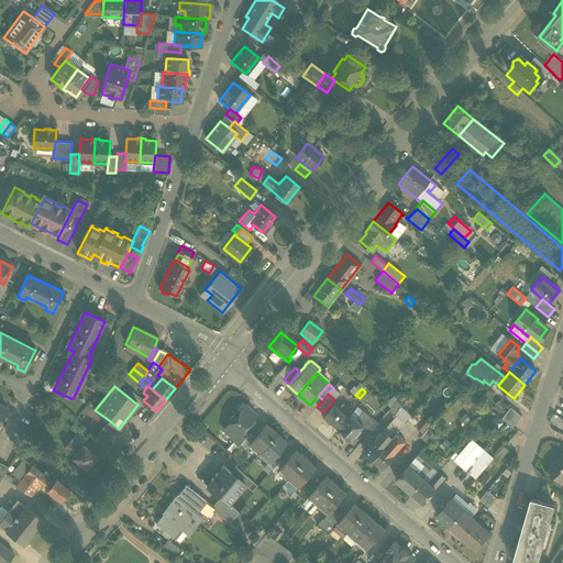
[(399,399),(388,410),(394,416),(400,408),(404,404),(399,399)]
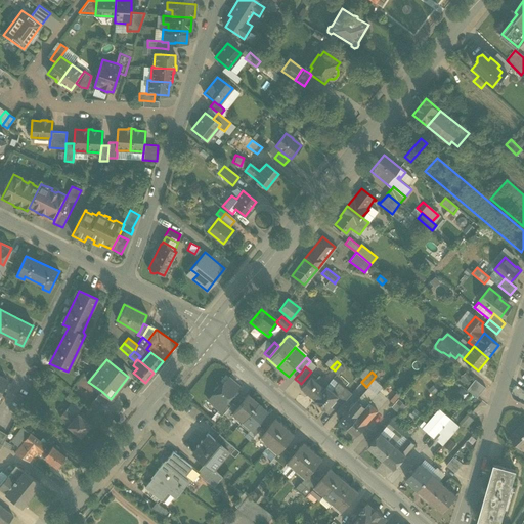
[(460,375),(464,382),(470,378),(465,372),(460,375)]
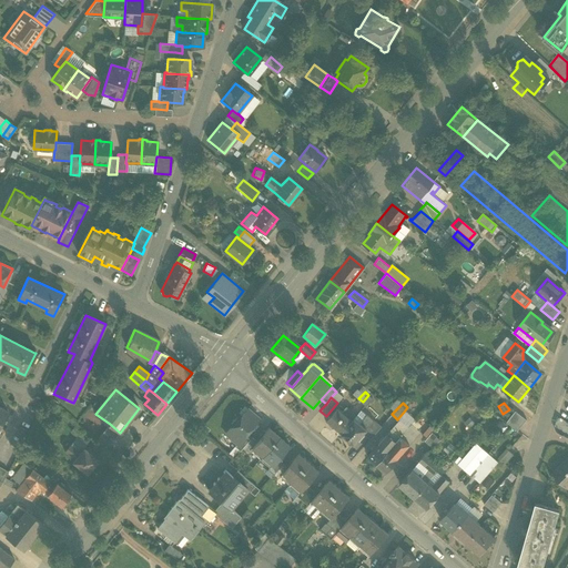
[(239,416),(231,425),(232,427),(225,434),(236,444),(245,435),(259,418),(247,408),(241,416),(239,416)]
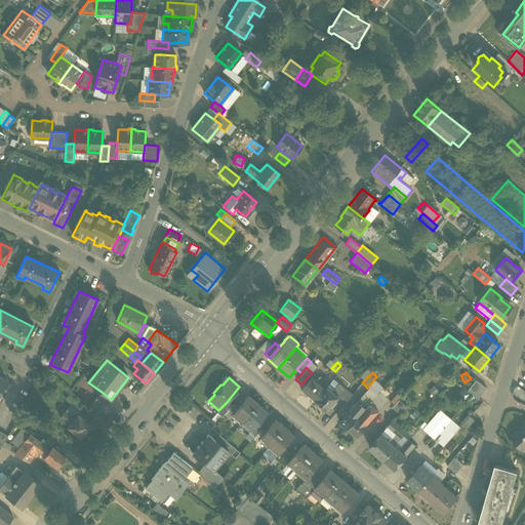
[(325,389),(312,377),(301,389),(315,400),(325,389)]
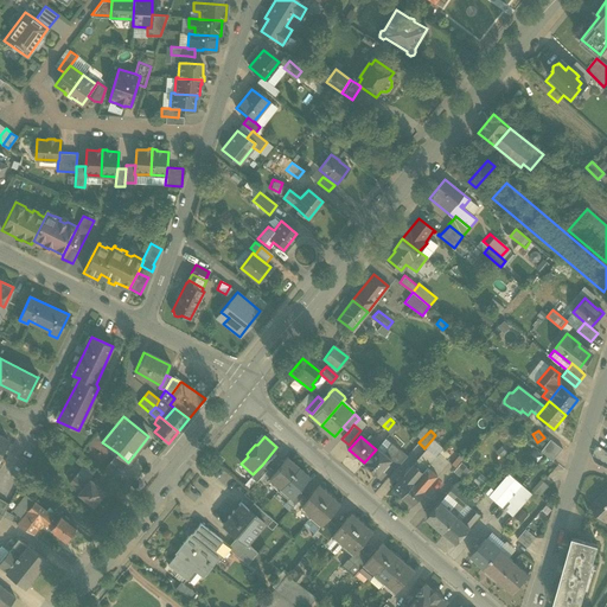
[(562,448),(550,439),(541,451),(553,460),(562,448)]
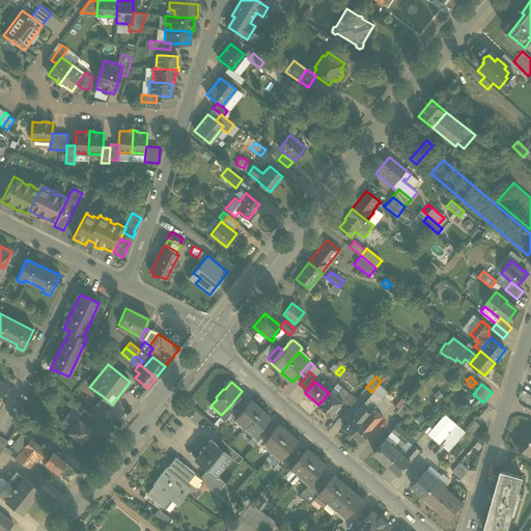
[(372,393),(355,413),(343,425),(353,434),(374,408),(385,396),(388,393),(378,385),(371,392),(372,393)]
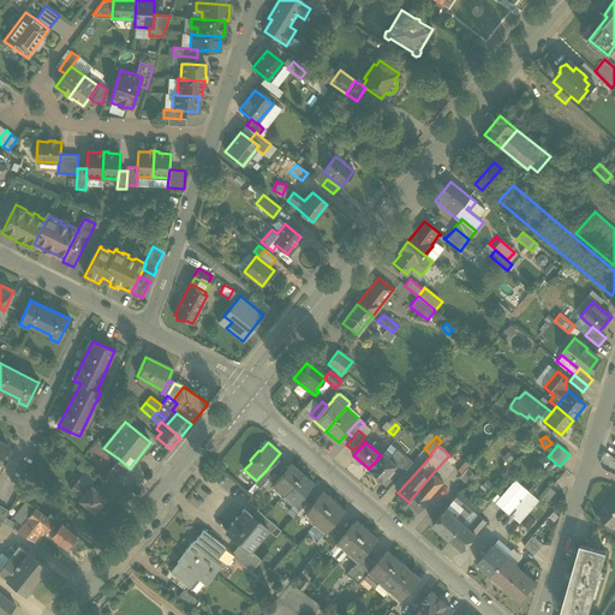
[(390,458),(384,452),(381,455),(369,469),(383,481),(394,469),(406,455),(398,448),(390,458)]
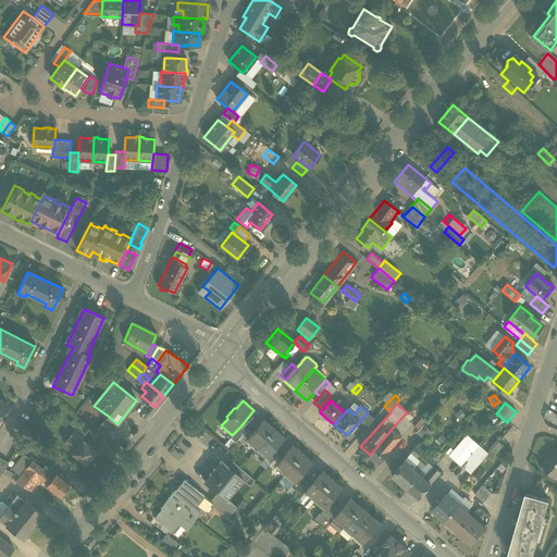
[(368,412),(357,424),(363,430),(374,418),(368,412)]
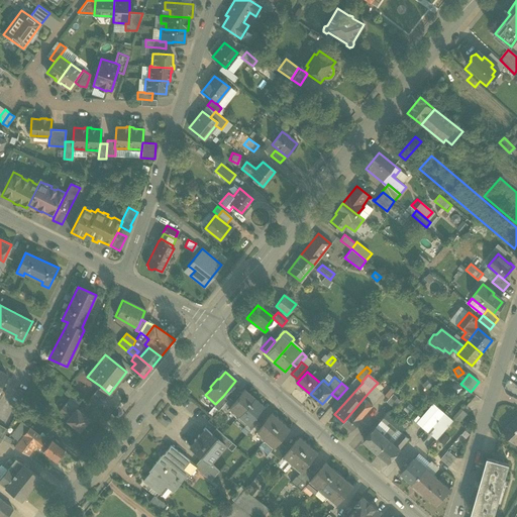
[(100,386),(88,401),(97,408),(109,394),(100,386)]
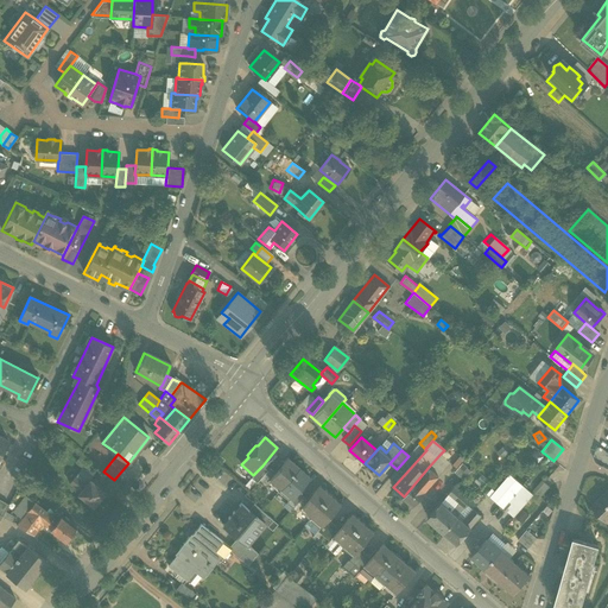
[(441,454),(429,467),(438,475),(450,462),(441,454)]
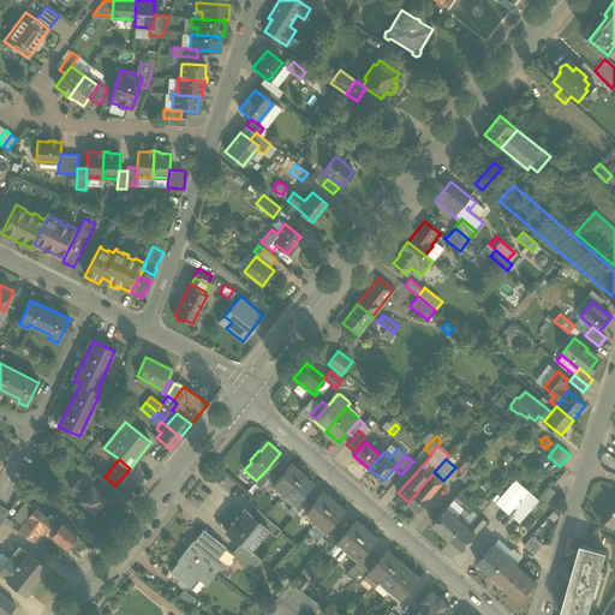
[(278,478),(270,488),(281,496),(302,472),(291,464),(278,478)]
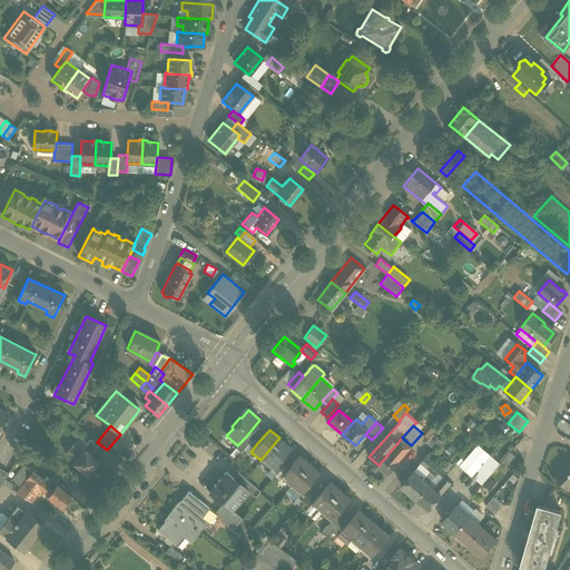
[(433,434),(425,443),(431,446),(438,438),(433,434)]
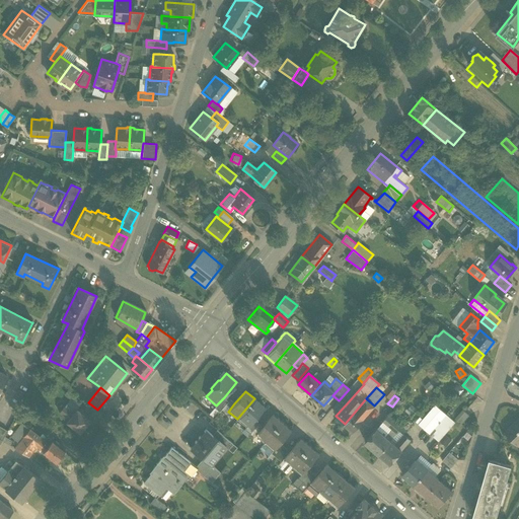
[(224,397),(216,405),(214,409),(219,413),(221,410),(228,401),(224,397)]
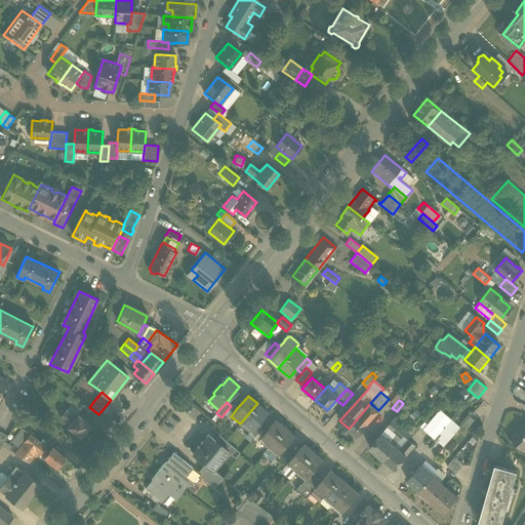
[(257,403),(240,423),(249,432),(256,425),(268,411),(257,403)]
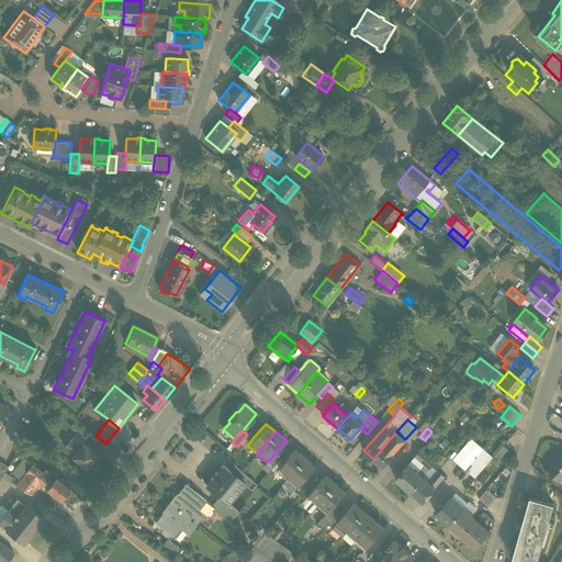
[(396,431),(373,459),(382,467),(394,453),(393,452),(405,439),(396,431)]
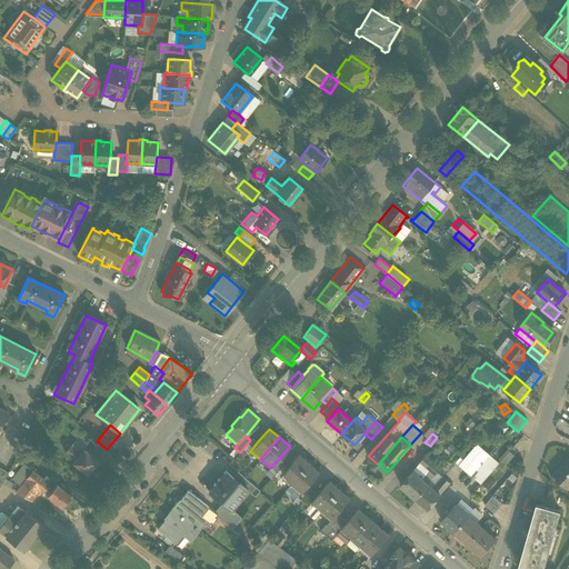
[(250,440),(242,449),(248,453),(250,451),(257,442),(252,438),(250,440)]
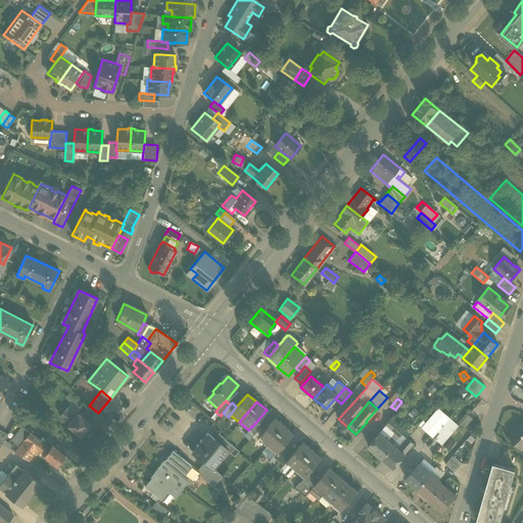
[(438,409),(422,428),(432,436),(448,418),(438,409)]
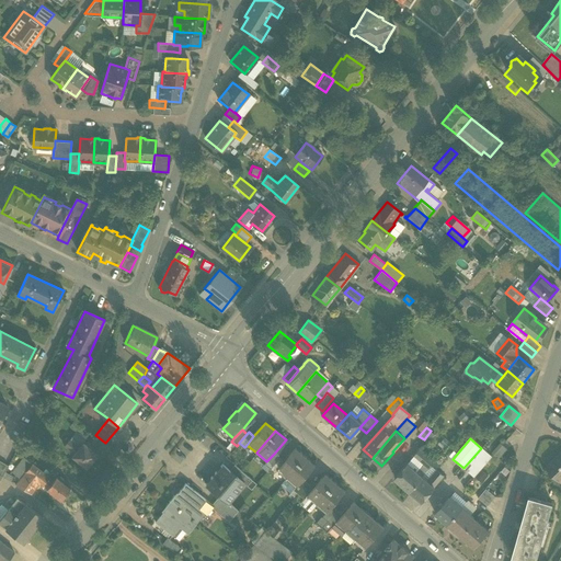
[(79,447),(69,439),(64,446),(73,454),(79,447)]
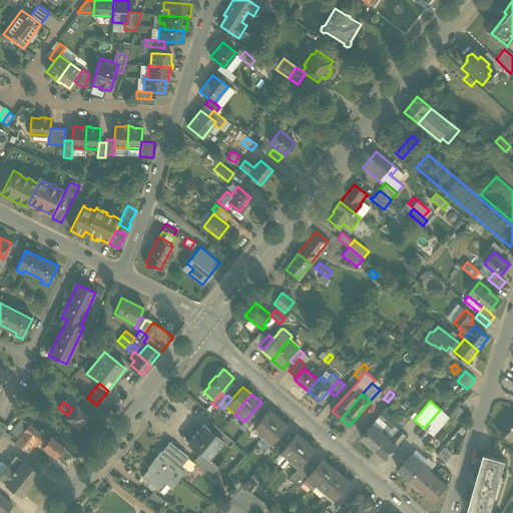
[(67,415),(66,417),(79,427),(88,415),(76,405),(72,409),(67,415)]
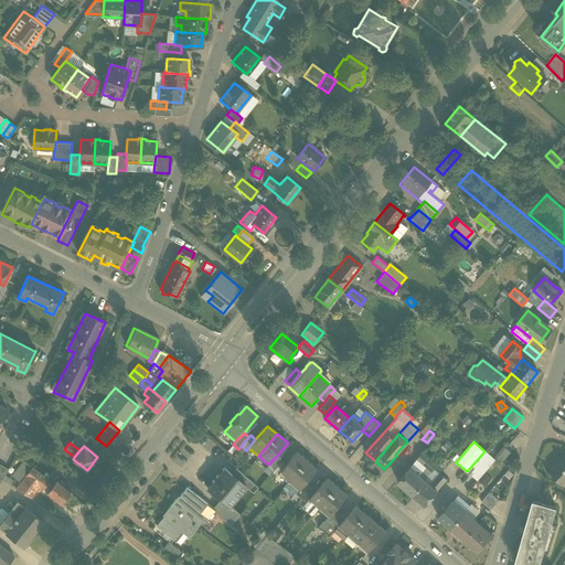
[(505,448),(497,458),(502,462),(511,452),(505,448)]
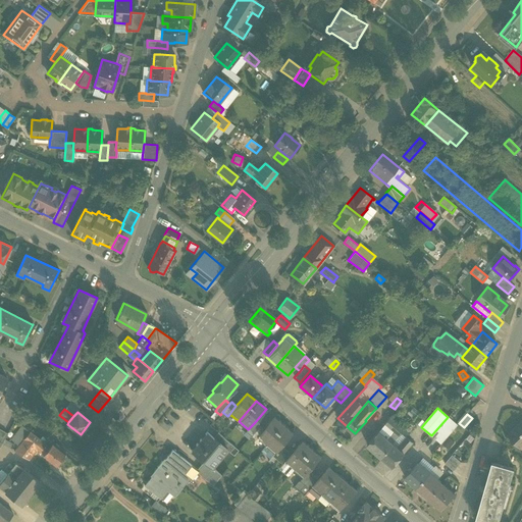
[(264,429),(257,437),(266,446),(284,425),(275,417),(264,429)]
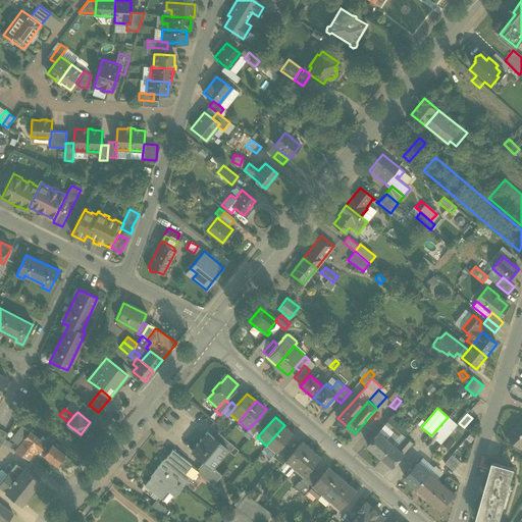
[(449,417),(431,436),(440,444),(457,424),(449,417)]
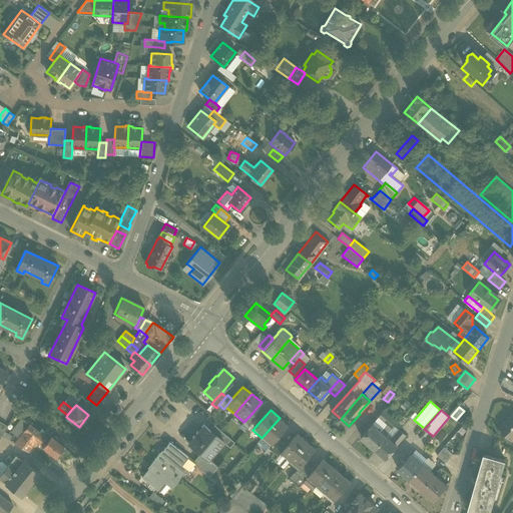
[(398,423),(384,411),(378,416),(389,425),(393,429),(398,423)]
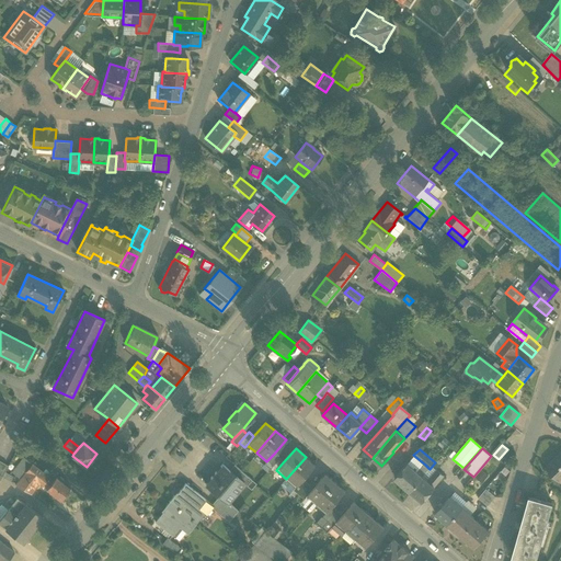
[(560,453),(546,468),(559,481),(560,480),(560,481),(560,453)]
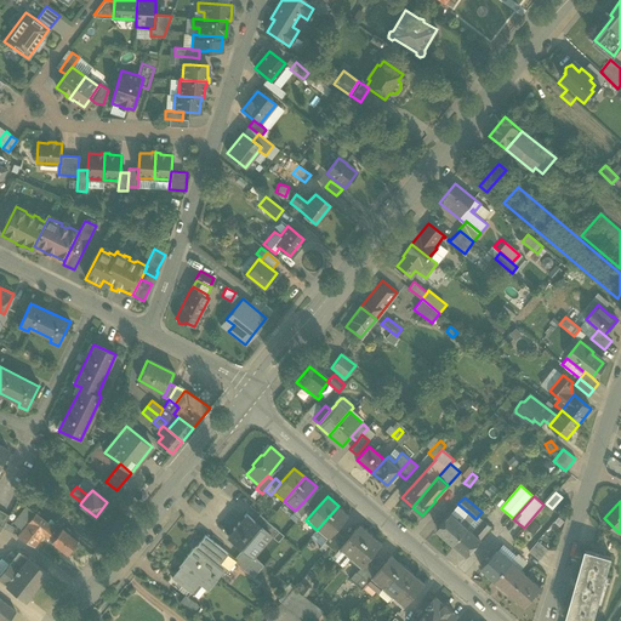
[(303,502),(295,511),(292,513),(298,518),(308,506),(303,502)]
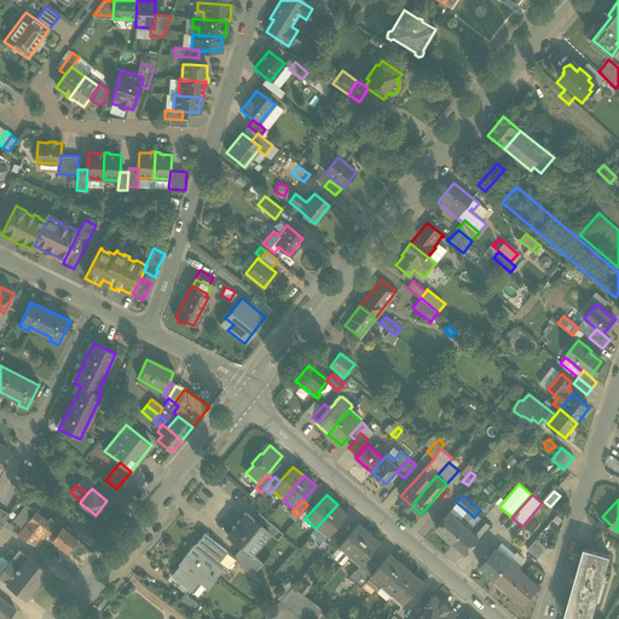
[(35,513),(23,504),(16,514),(18,516),(12,524),(6,519),(3,526),(17,534),(35,513)]
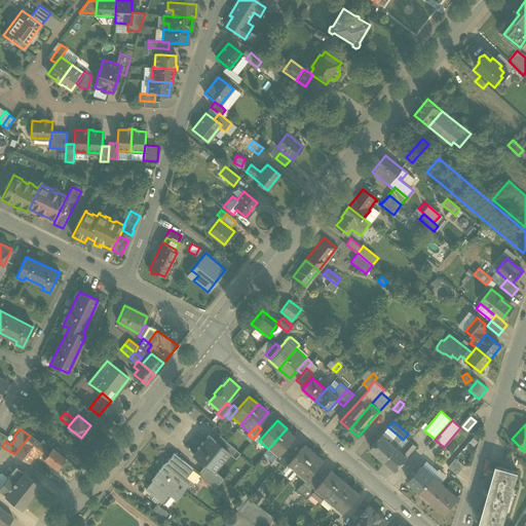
[(261,428),(253,439),(258,443),(259,441),(266,433),(261,428)]
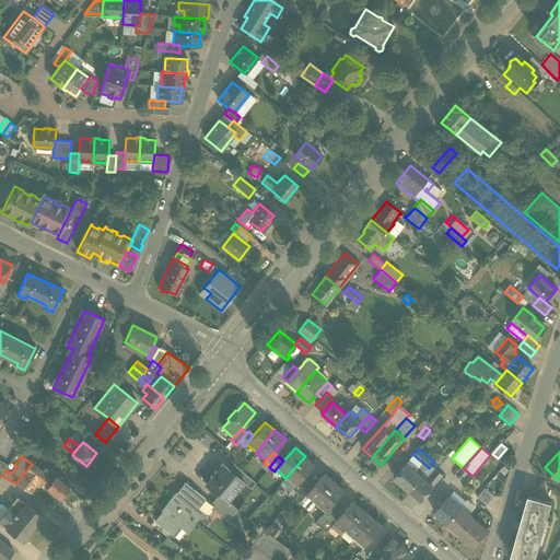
[(305,456),(286,478),(280,483),(290,492),(291,492),(303,478),(315,465),(305,456)]
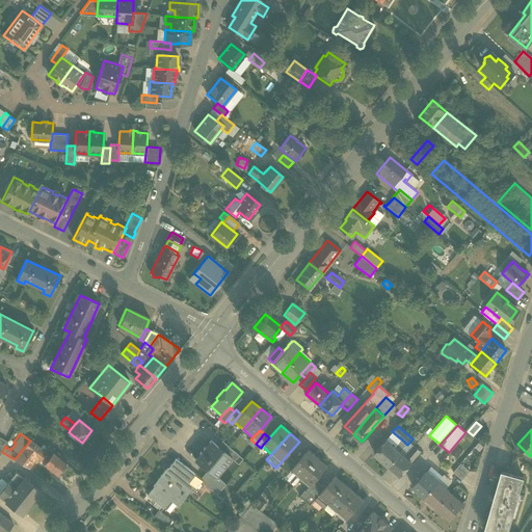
[(387,440),(374,453),(389,466),(401,452),(397,448),(387,440)]
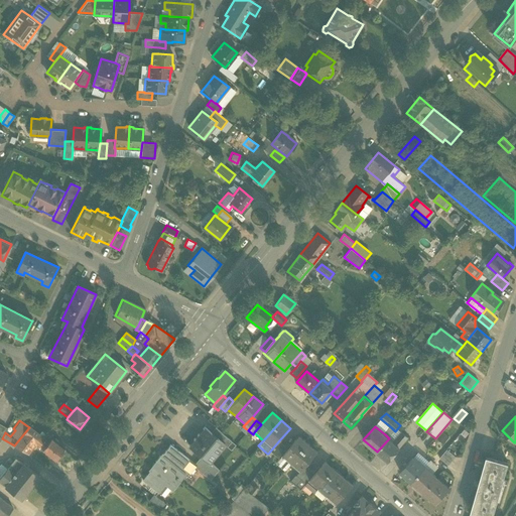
[(44,438),(29,427),(14,445),(28,455),(37,444),(43,449),(42,449),(54,460),(65,448),(47,434),(44,438)]
